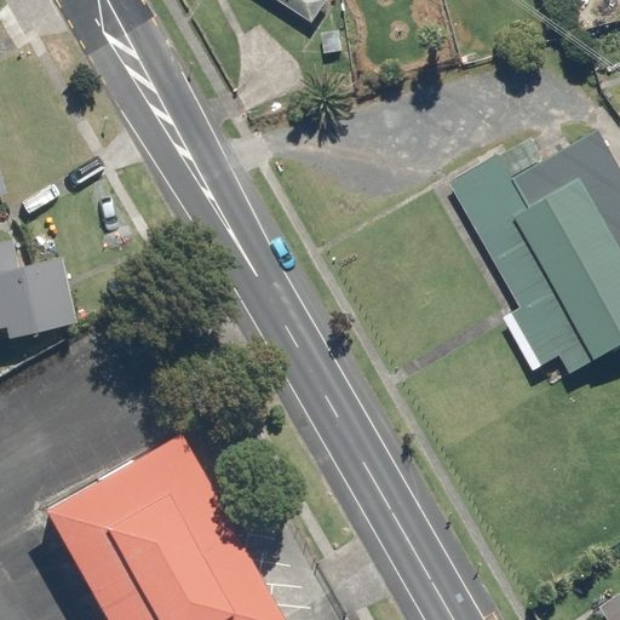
[(279,0),(315,22),(327,0),(279,0)]
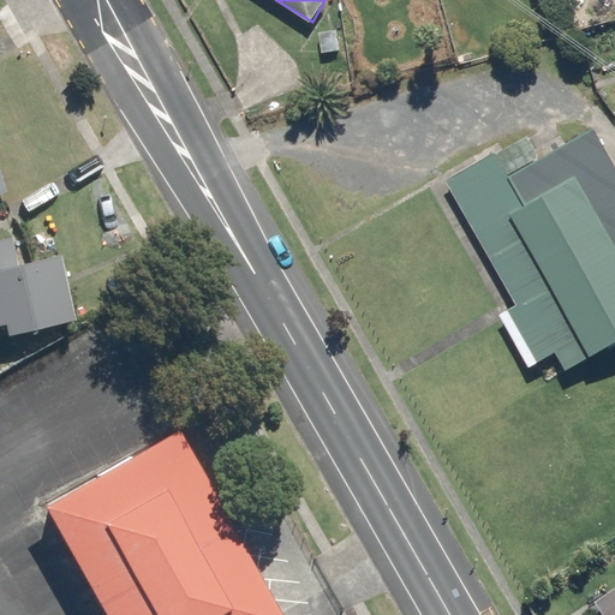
[(449,177),(566,372),(614,342),(614,162),(590,123),(539,153),(526,131),(449,177)]
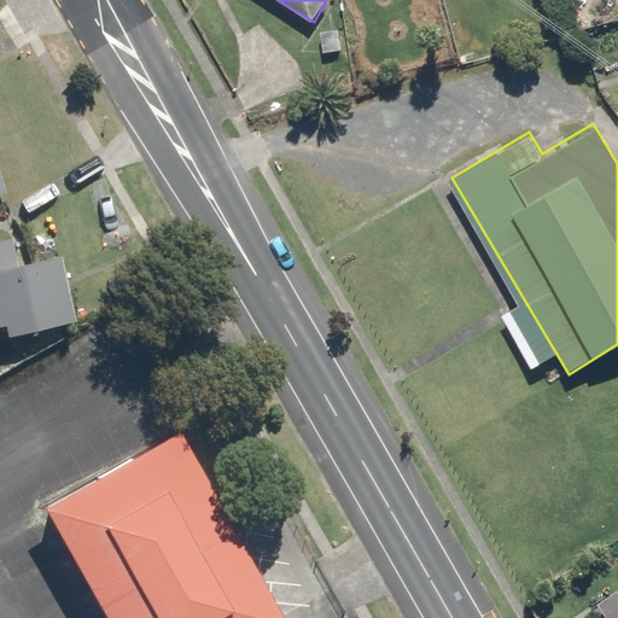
[(60,256),(15,266),(10,238),(0,239),(0,330),(1,339),(74,325),(60,256)]
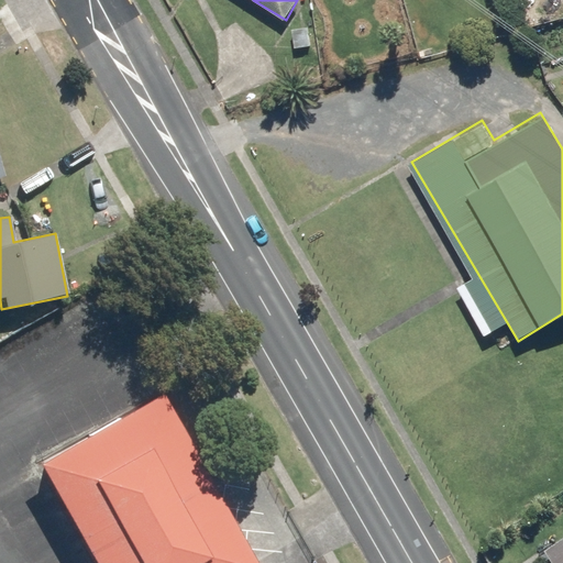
[(254,562),(162,396),(41,462),(97,562),(254,562)]
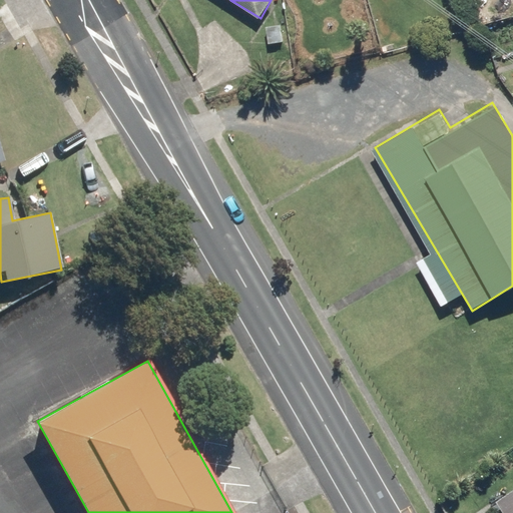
[(512,512),(512,488),(494,502),(501,512),(512,512)]
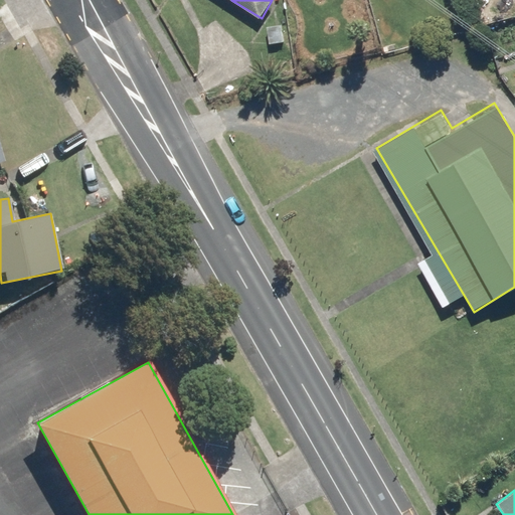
All buildings are outlined.
